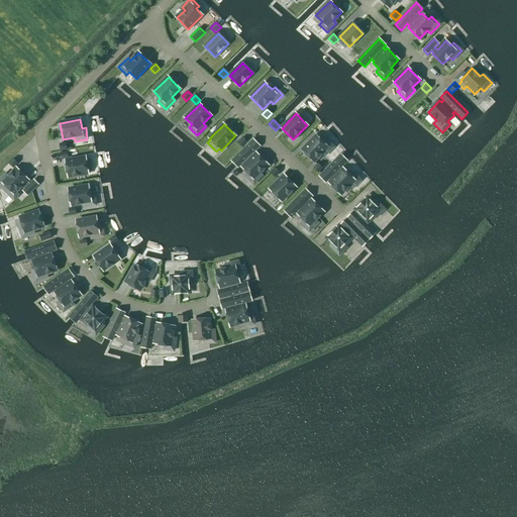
[(316,135),(302,150),(314,162),(322,153),(324,157),(334,147),(325,139),(323,142),(316,135)]
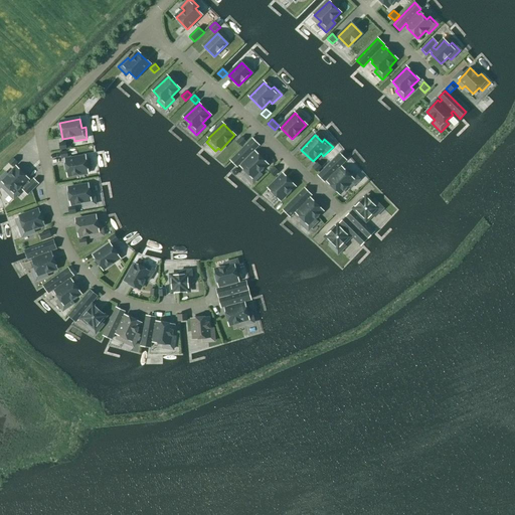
[(241,137),(236,142),(241,147),(246,142),(242,138),(241,137)]
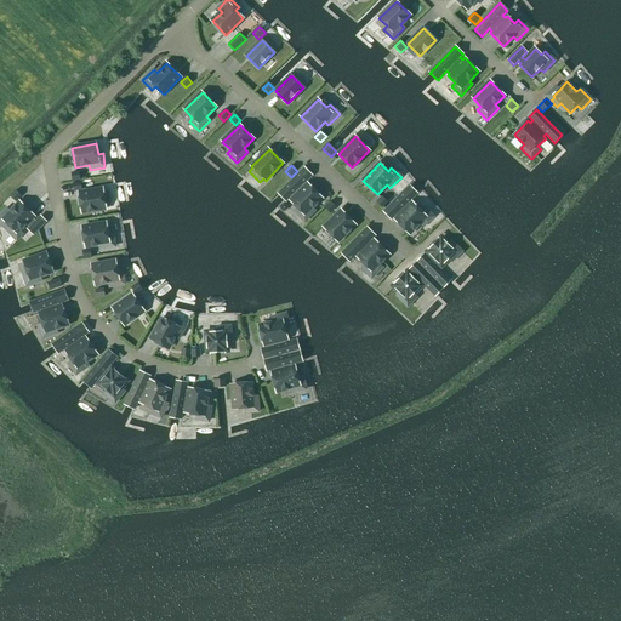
[(305,215),(322,198),(308,184),(306,186),(303,183),(312,176),(305,167),(278,194),(286,201),(290,197),(292,199),(291,201),(305,215)]
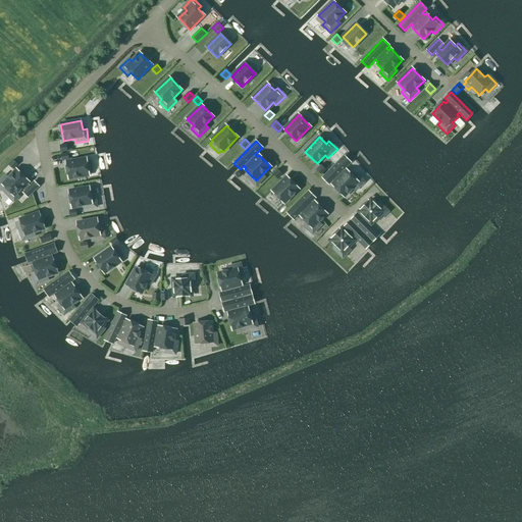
[(332,185),(344,197),(352,189),(355,192),(364,183),(356,174),(353,177),(347,170),(346,172),(344,170),(351,163),(345,156),(322,178),(329,185),(332,181),(334,184),(332,185)]
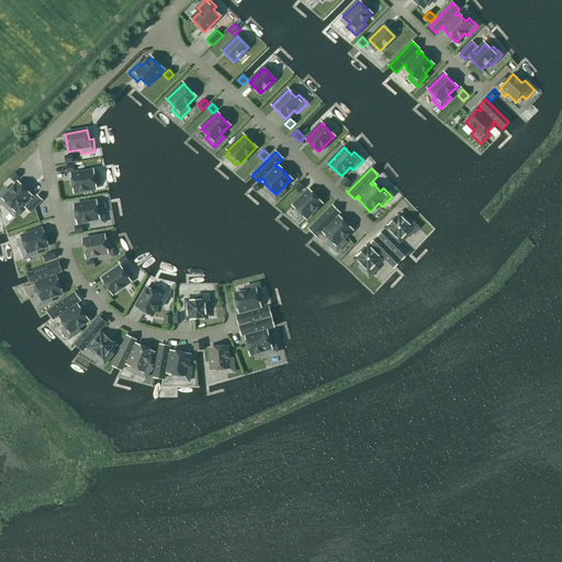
[(93,171),(71,175),(75,192),(96,189),(93,171)]
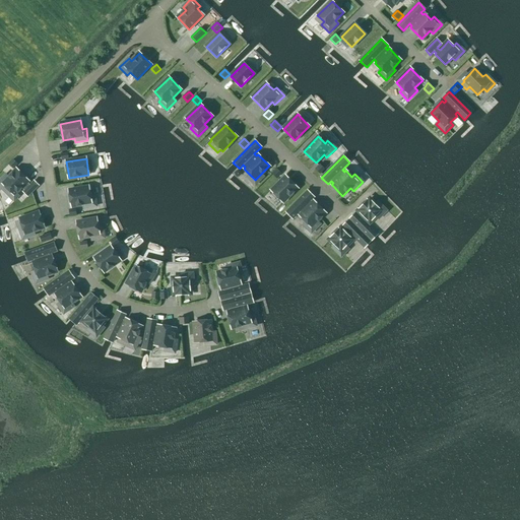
[(13,159),(8,165),(13,170),(18,165),(13,159)]
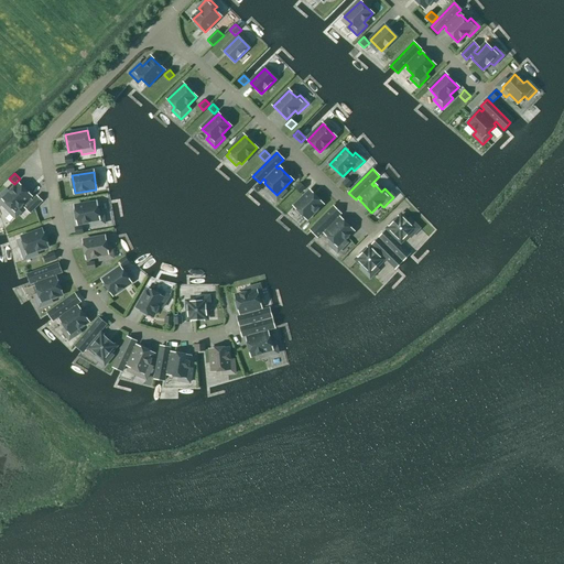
[(347,179),(342,184),(347,190),(353,184),(347,179)]
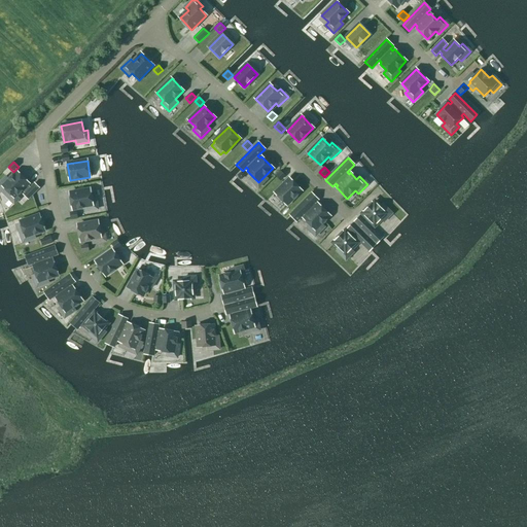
[(280,172),(275,176),(280,181),(285,176),(280,171),(280,172)]
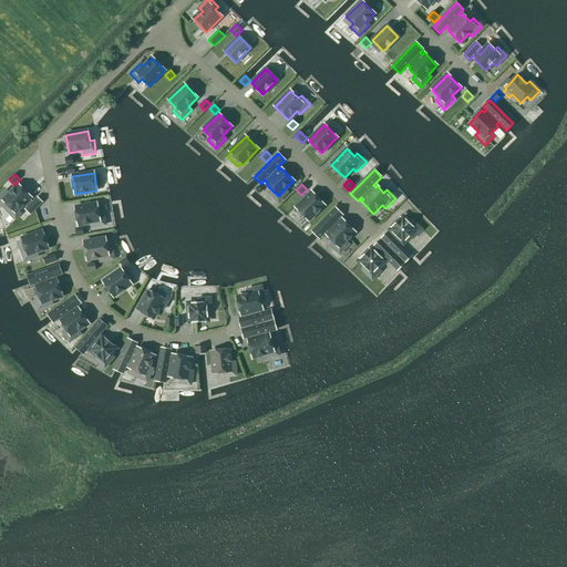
[(31,197),(19,185),(9,194),(7,191),(0,196),(0,204),(6,209),(8,206),(16,214),(23,205),(27,208),(26,209),(30,215),(42,203),(38,197),(33,202),(30,198),(31,197)]
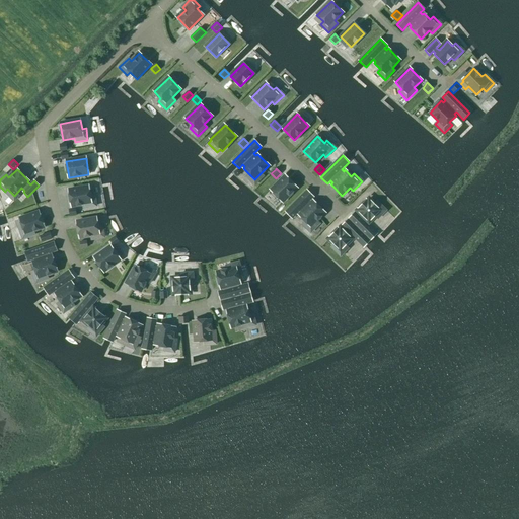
[(285,176),(271,191),(282,202),(297,188),(285,176)]
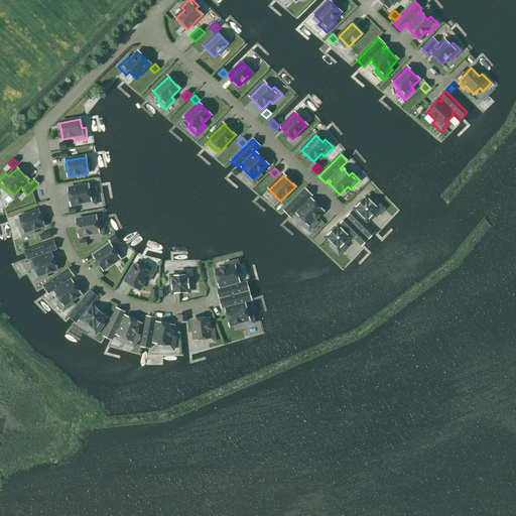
[(89,185),(69,189),(71,206),(83,204),(83,208),(96,205),(94,194),(90,195),(89,185)]
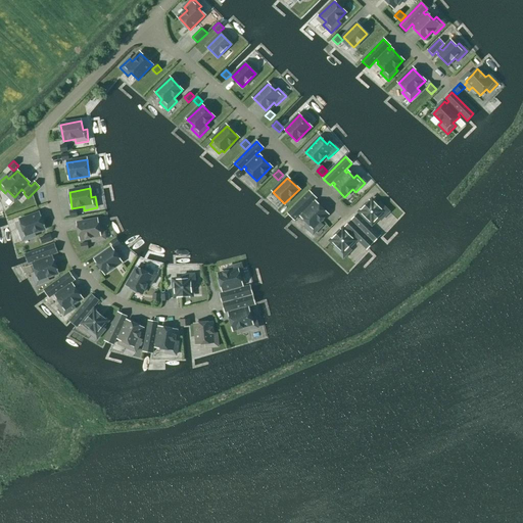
[(320,223),(328,215),(316,202),(315,203),(313,202),(316,198),(310,192),(288,214),(294,221),(301,214),(303,216),(301,218),(307,224),(304,227),(313,235),(322,226),(320,223)]
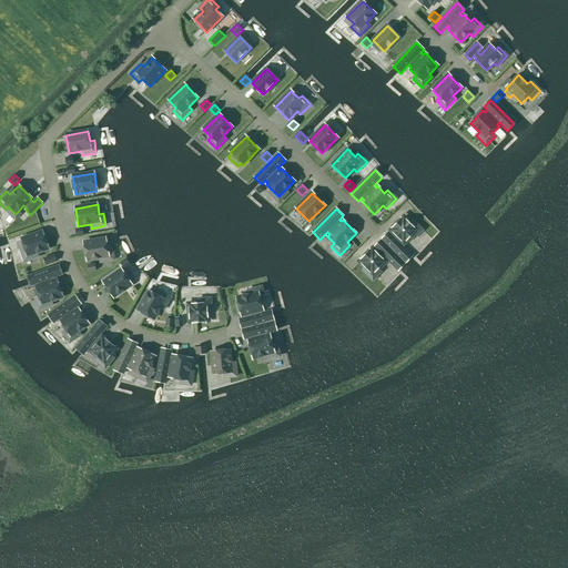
[(382,240),(405,263),(413,256),(401,244),(402,242),(404,243),(411,236),(414,240),(423,231),(413,221),(409,223),(404,217),(391,231),(392,231),(389,233),(388,233),(382,240)]
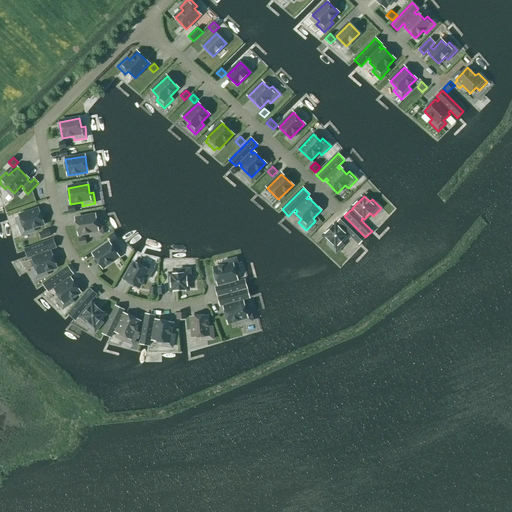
[(38,209),(19,216),(22,224),(18,226),(22,236),(34,232),(33,228),(44,224),(38,209)]
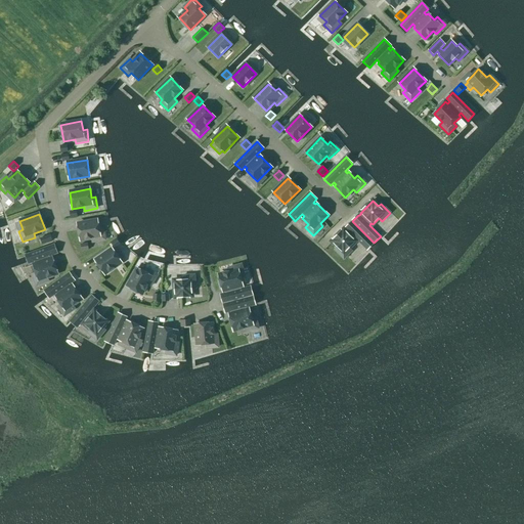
[(97,220),(77,224),(80,241),(91,238),(92,243),(105,241),(103,228),(99,229),(97,220)]
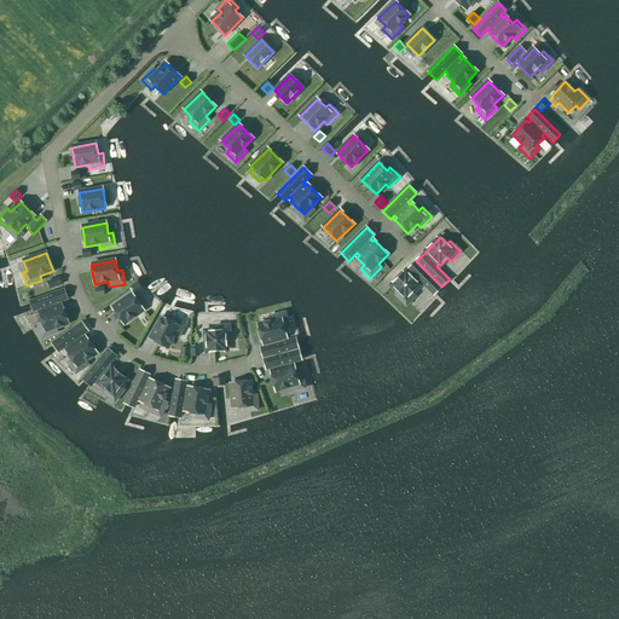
[(441,287),(416,261),(408,270),(409,271),(408,272),(406,272),(392,285),(398,291),(395,295),(406,306),(416,296),(412,293),(420,285),(418,284),(421,282),(434,295),(441,287)]
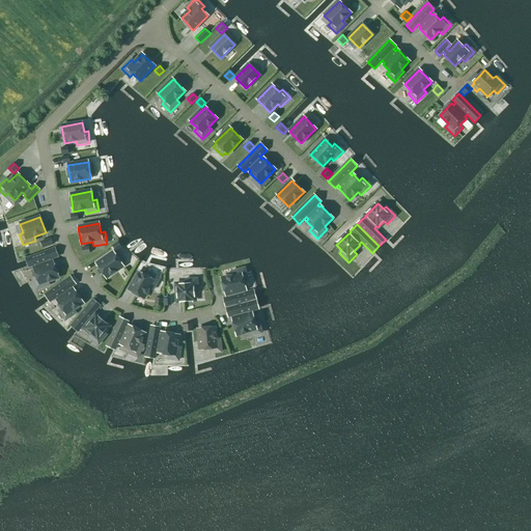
[(51,238),(40,242),(43,249),(53,246),(51,239),(51,238)]
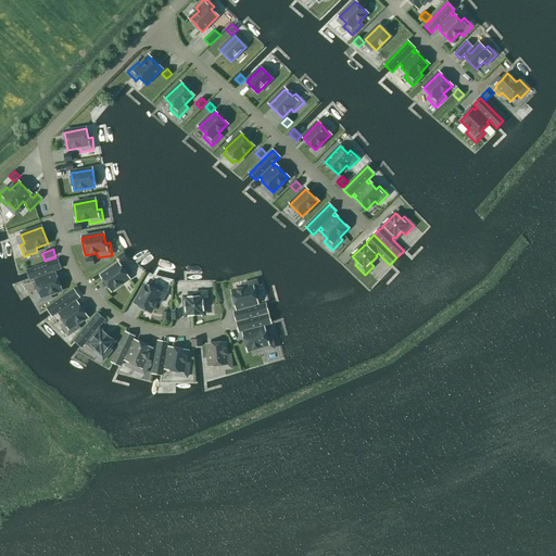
[(123,253),(116,257),(122,264),(127,260),(123,253)]
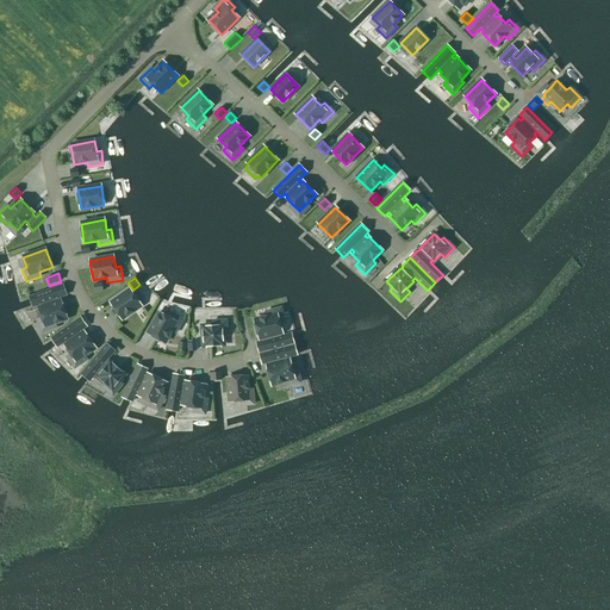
[(101,282),(94,284),(95,293),(104,292),(101,282)]
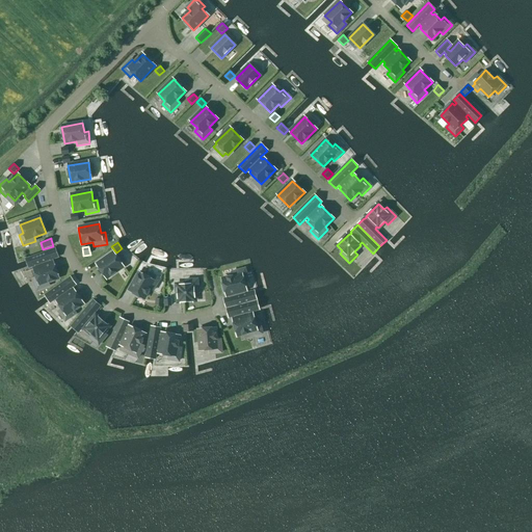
[(58,258),(55,248),(26,260),(29,268),(34,266),(35,269),(33,269),(36,278),(33,280),(36,291),(50,286),(48,282),(59,278),(53,262),(51,263),(50,261),(58,258)]
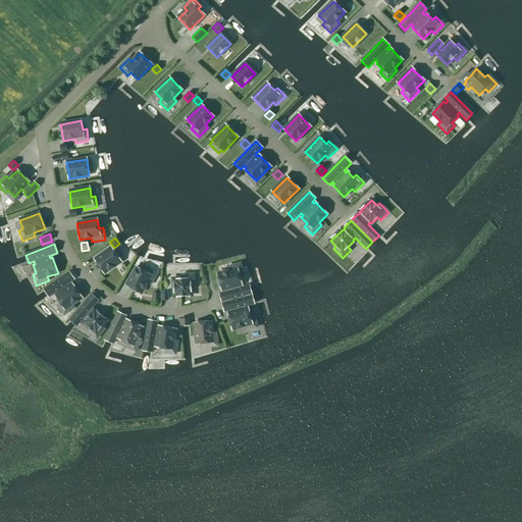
[(111,248),(95,260),(104,273),(121,261),(111,248)]
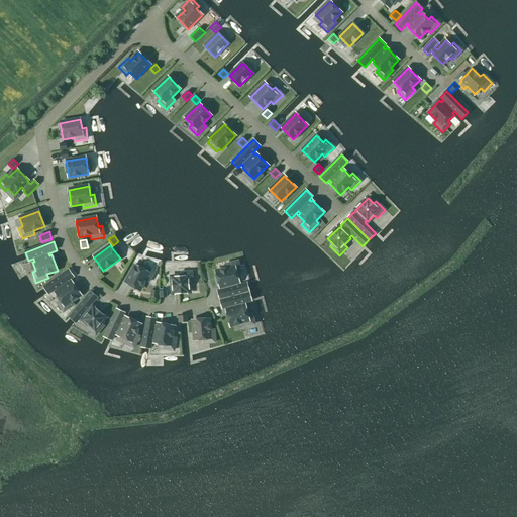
[(217,291),(220,300),(249,292),(246,283),(238,286),(237,283),(239,282),(237,274),(241,273),(238,262),(225,265),(226,269),(215,272),(220,288),(222,287),(223,290),(217,291)]
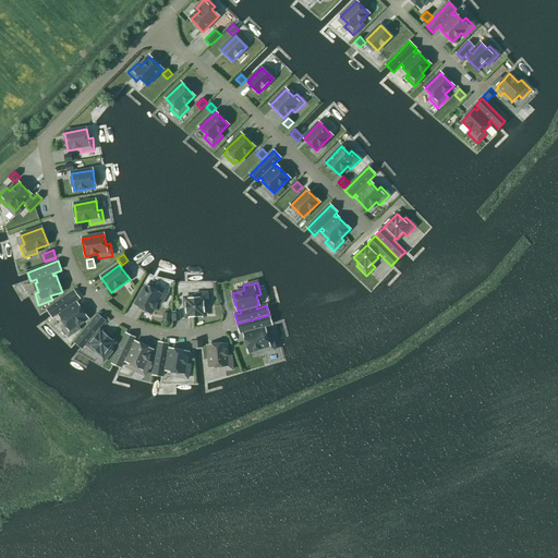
[(146,286),(135,305),(150,314),(157,303),(160,305),(168,293),(157,287),(155,291),(146,286)]
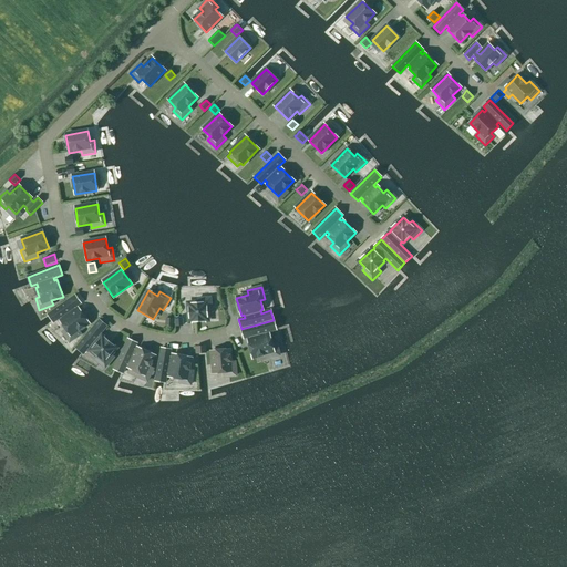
[(81,303),(75,296),(48,315),(53,322),(61,318),(62,320),(60,321),(66,330),(62,332),(70,342),(81,334),(79,331),(89,323),(79,309),(76,310),(75,308),(81,303)]
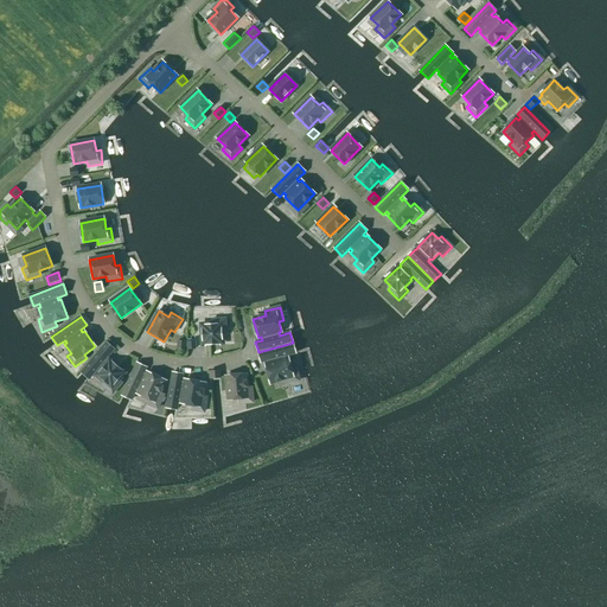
[(212,325),(202,325),(203,345),(222,343),(222,334),(227,334),(225,319),(212,320),(212,325)]
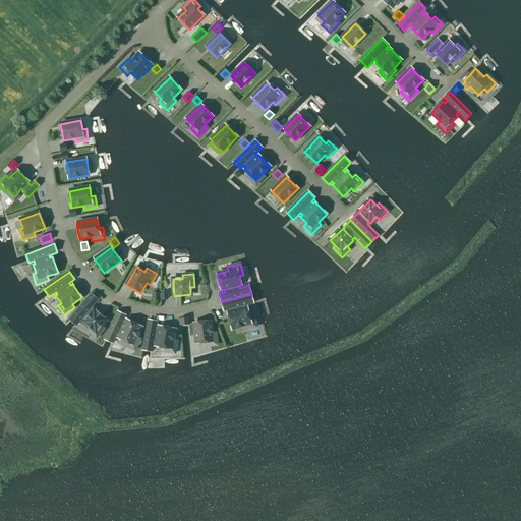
[(98,300),(92,294),(69,320),(76,326),(82,319),(84,321),(83,323),(90,328),(88,331),(97,339),(105,329),(102,326),(107,321),(94,309),(93,310),(91,309),(98,300)]
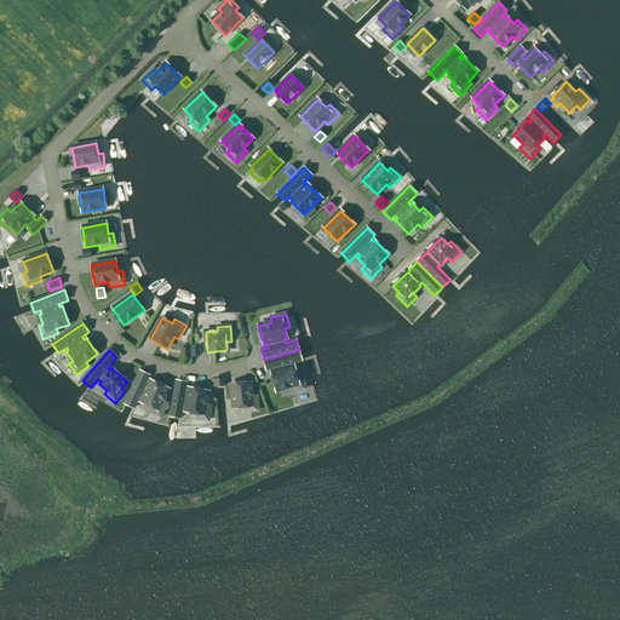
[(299,350),(264,360),(267,371),(273,368),(274,372),(271,373),(276,391),(290,388),(291,392),(305,389),(302,375),(297,377),(294,366),(292,367),(291,363),(302,361),(299,350)]
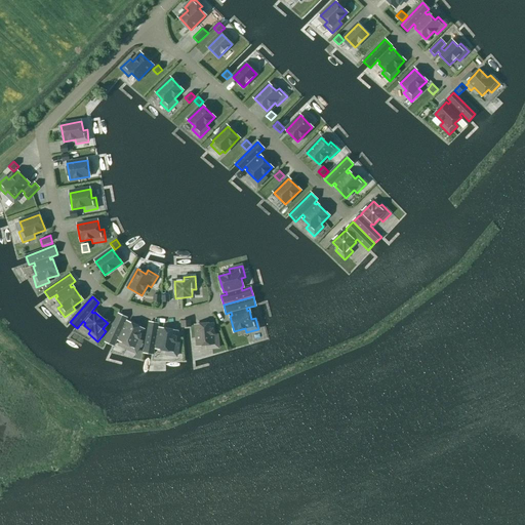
[(127,318),(119,314),(106,342),(114,346),(118,337),(120,338),(119,340),(127,345),(126,349),(136,354),(142,341),(138,339),(143,329),(128,322),(127,324),(124,323),(127,318)]
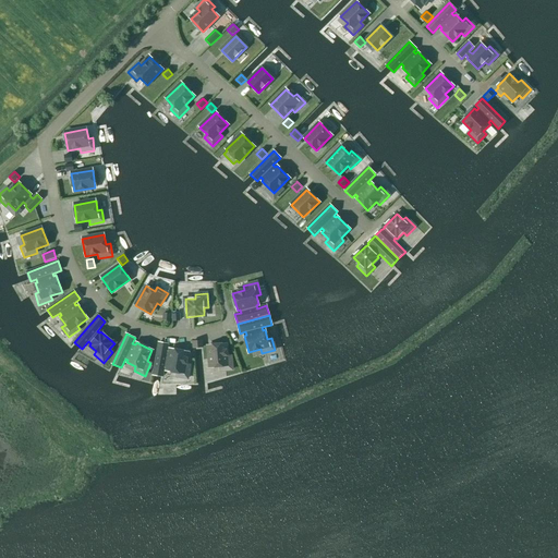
[(168,344),(159,342),(153,375),(162,377),(165,368),(167,368),(167,371),(177,373),(176,377),(187,379),(190,365),(186,364),(187,352),(170,349),(170,352),(167,351),(168,344)]
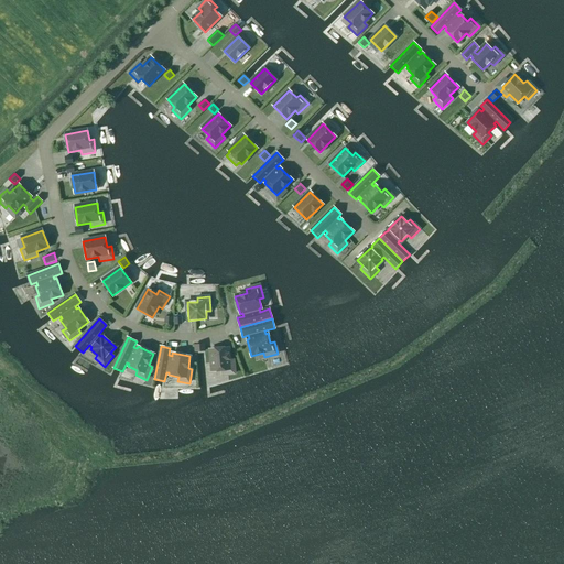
[(228,348),(210,349),(213,371),(223,370),(224,375),(235,373),(234,359),(229,360),(228,348)]
